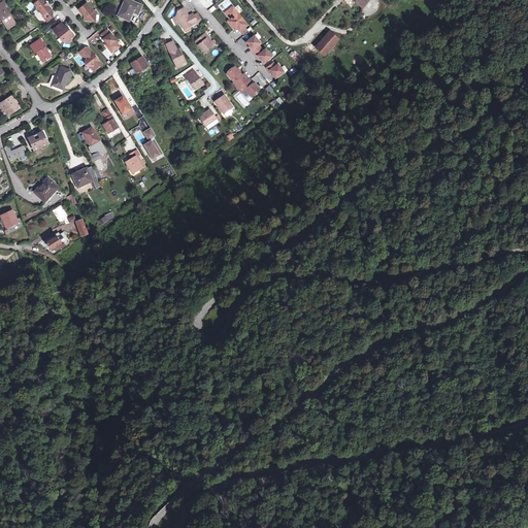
[(43,0),(39,0),(34,4),(36,7),(36,9),(38,12),(40,12),(42,15),(46,22),(52,18),(53,11),(51,9),(43,0)]
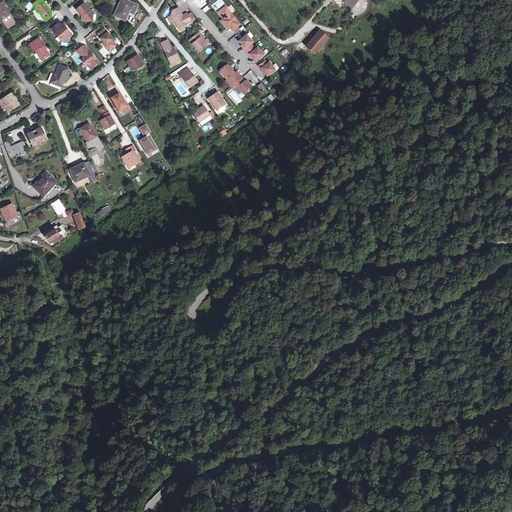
[(120,8),(117,17),(125,20),(129,12),(134,14),(137,5),(125,0),(121,0),(118,7),(120,8)]
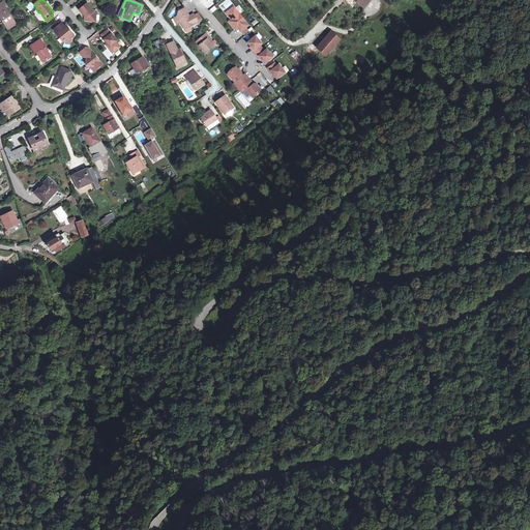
[(4,6),(5,5),(3,1),(0,3),(0,18),(7,29),(16,24),(4,6)]
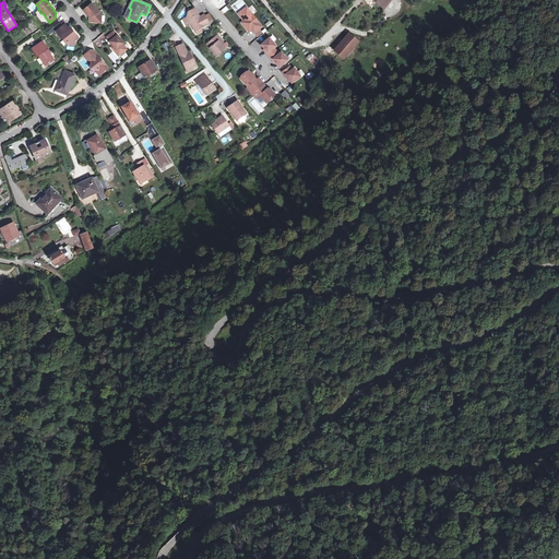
[(92,3),(84,10),(91,19),(90,20),(92,21),(100,22),(102,12),(98,12),(92,3)]
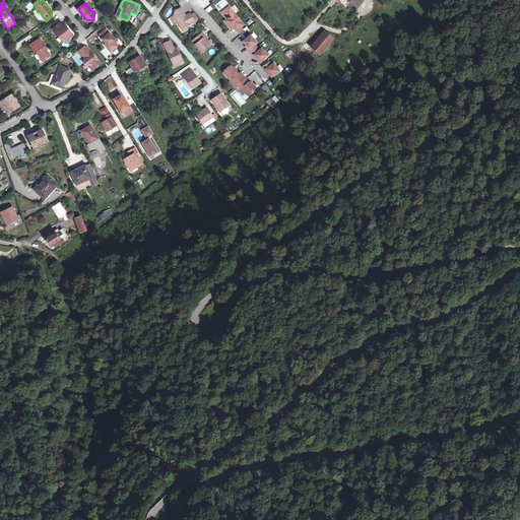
[(230,6),(221,13),(225,19),(223,20),(231,29),(233,27),(235,30),(236,30),(239,34),(243,30),(241,26),(244,24),(230,6)]
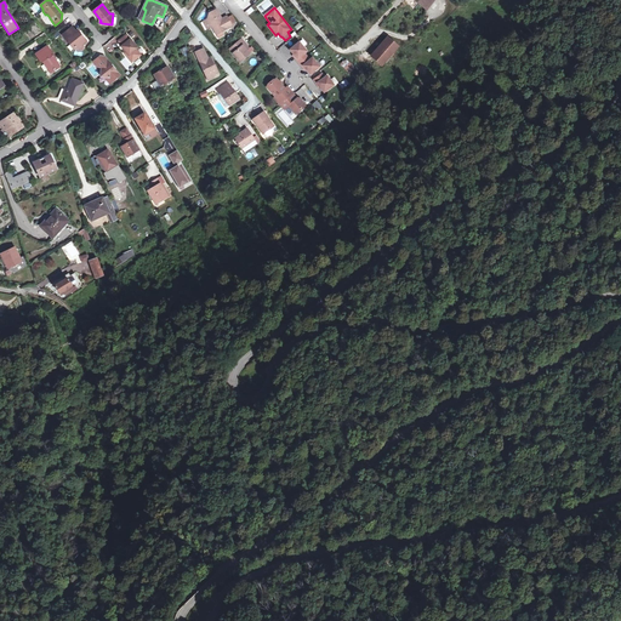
[(214,12),(211,12),(209,13),(208,18),(208,20),(211,26),(216,34),(232,26),(227,16),(222,20),(217,11),(214,12)]
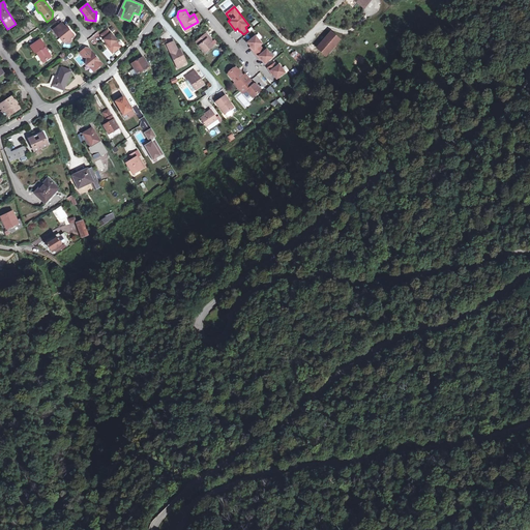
[(62,23),(54,30),(57,34),(58,33),(64,40),(63,41),(70,42),(70,38),(74,35),(66,26),(65,27),(62,23)]
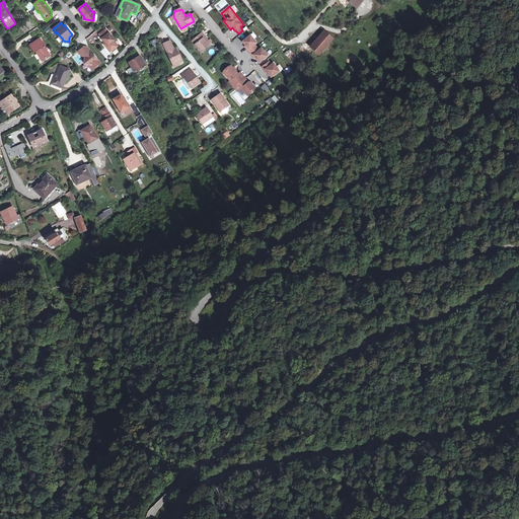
[(106,28),(99,34),(102,38),(101,39),(104,43),(107,46),(105,47),(110,52),(118,46),(114,41),(115,40),(106,28)]
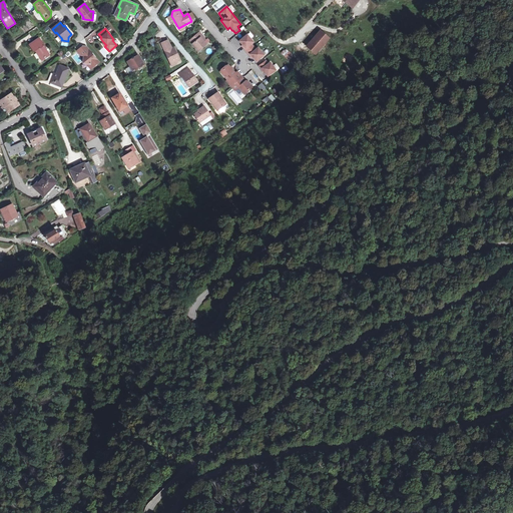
[(329,38),(320,31),(307,46),(315,53),(329,38)]
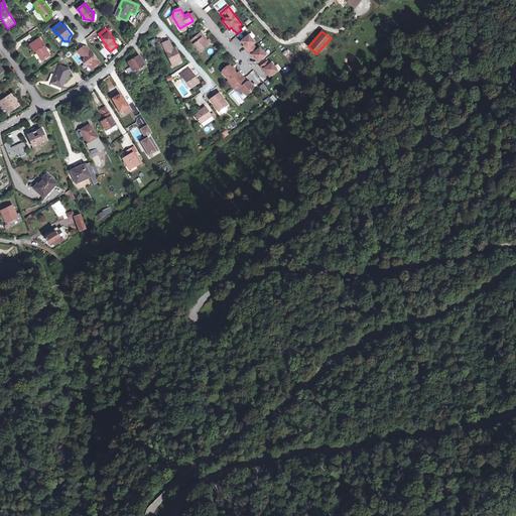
[(204,39),(206,38),(201,32),(190,40),(200,51),(208,44),(205,41),(204,39)]
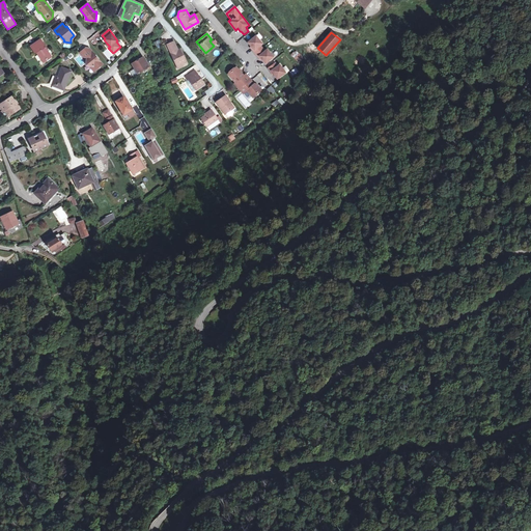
[(261,43),(255,34),(247,42),(266,63),(273,56),(267,49),(264,50),(259,45),(261,43)]
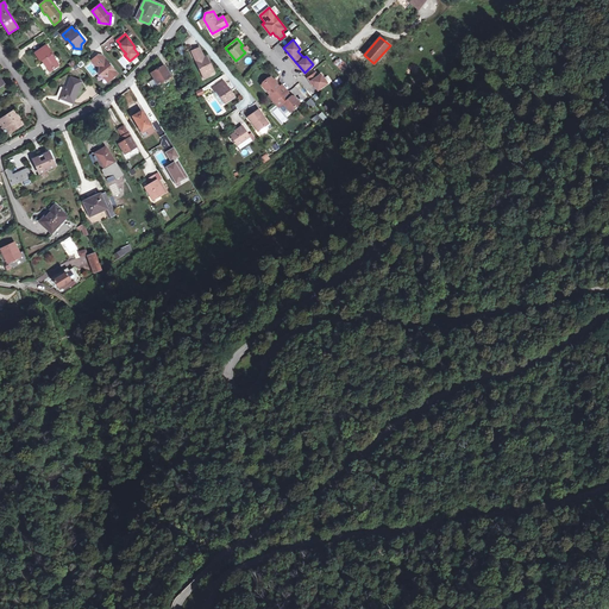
[(43,60),(45,62),(44,62),(50,71),(58,66),(51,55),(52,55),(45,45),(35,54),(41,61),(43,60)]
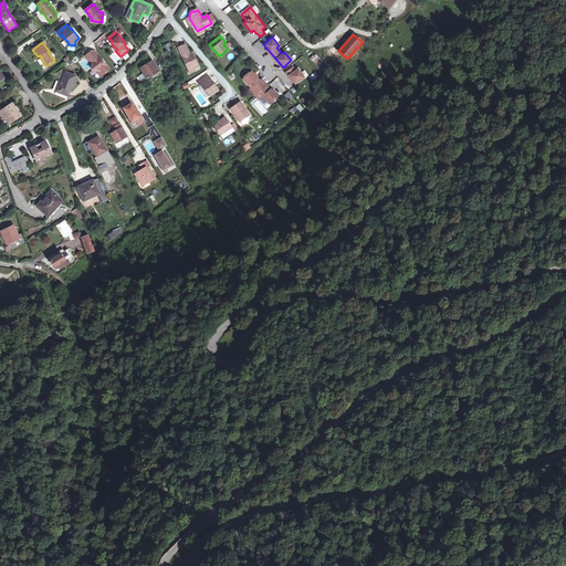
[(178,48),(188,71),(194,69),(198,66),(191,52),(189,53),(186,44),(178,48)]
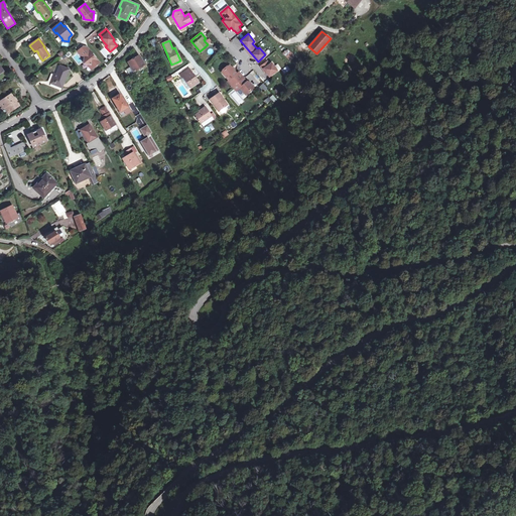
[(83,46),(78,51),(82,55),(85,55),(84,60),(87,63),(91,65),(94,68),(99,62),(87,47),(83,46)]
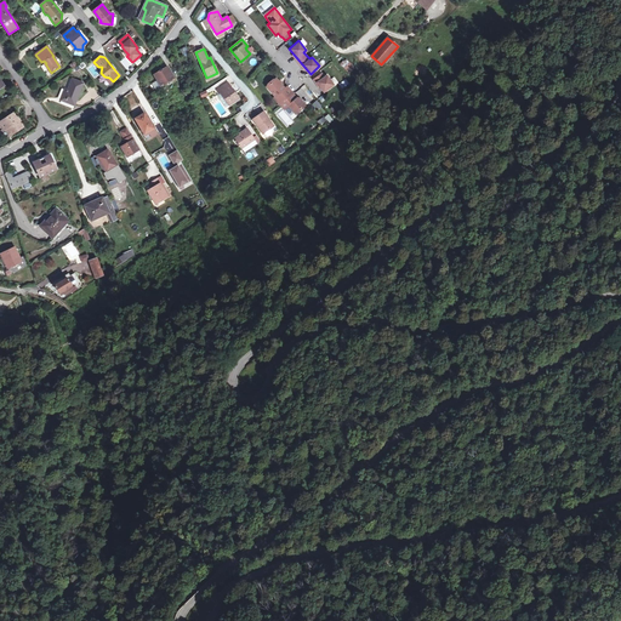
[(348,73),(354,67),(346,58),(340,63),(348,73)]
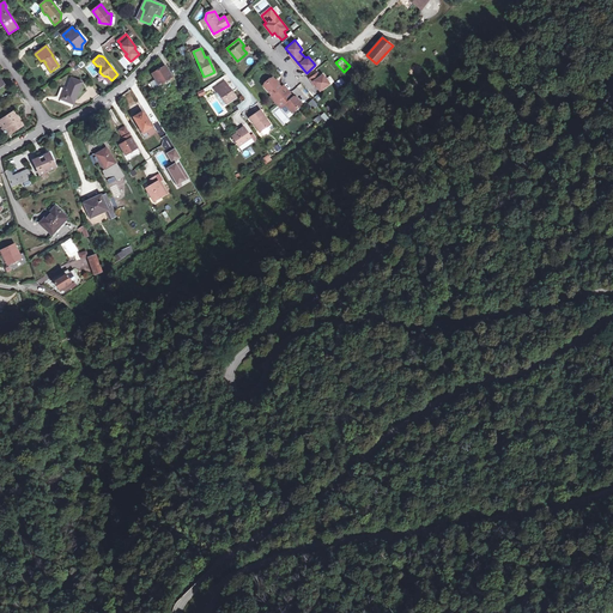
[(159,85),(171,77),(165,66),(152,73),(159,85)]
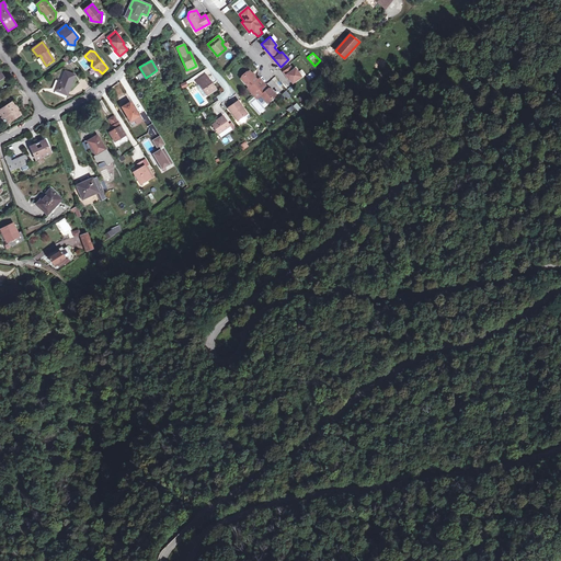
[(290,67),(283,72),(287,79),(288,78),(292,83),(300,77),(295,68),(293,69),(290,67)]
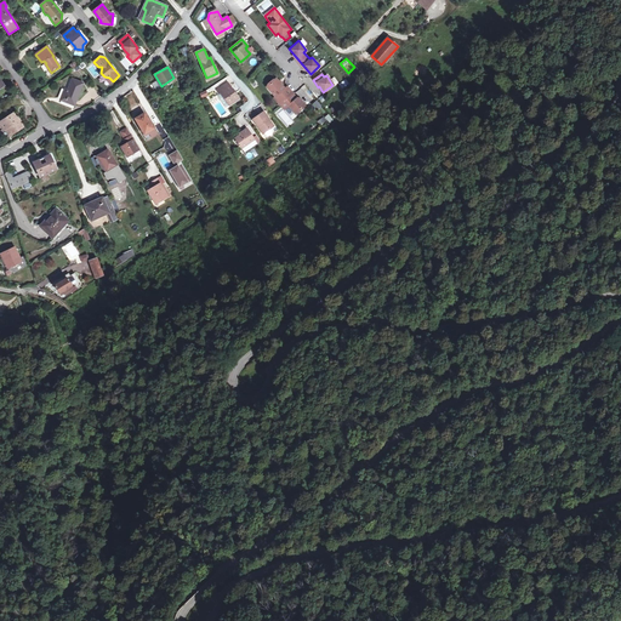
[(73,79),(68,91),(64,90),(61,100),(74,104),(83,84),(73,79)]
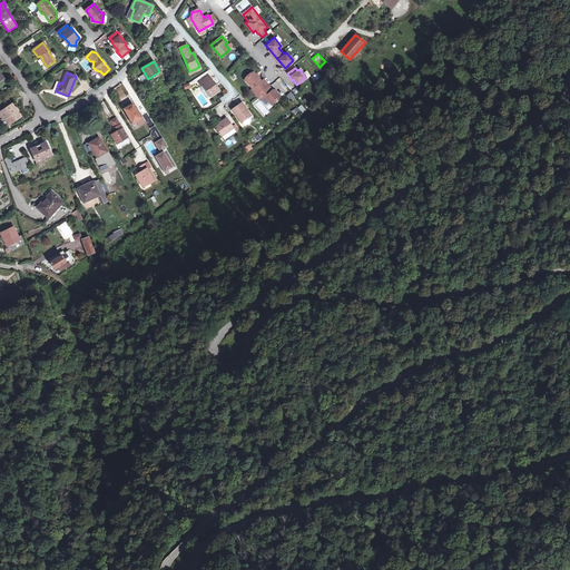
[(261,94),(263,92),(269,87),(264,80),(262,81),(258,78),(256,75),(254,72),(245,79),(253,89),(255,87),(261,94)]
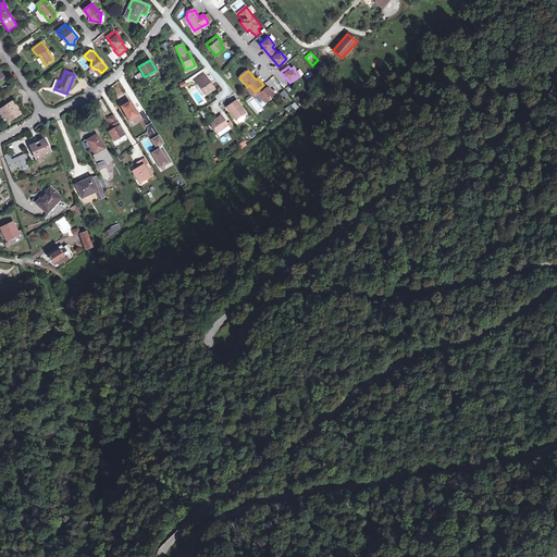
[(197,83),(205,95),(213,88),(203,74),(194,81),(196,84),(197,83)]
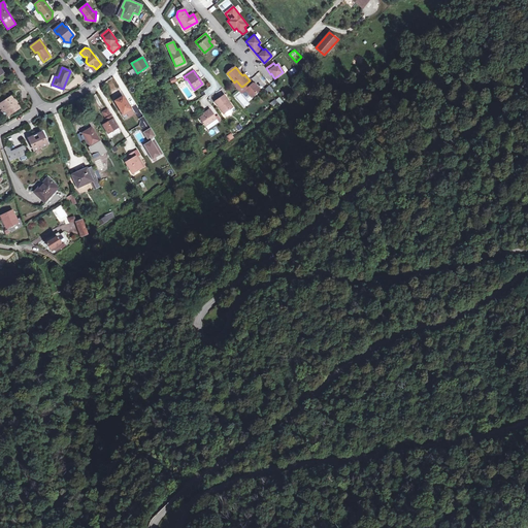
[(259,72),(255,75),(265,87),(269,83),(259,72)]
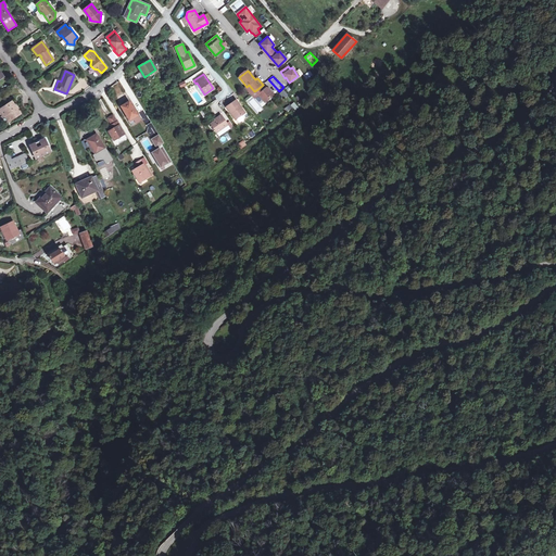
[(247,87),(245,88),(251,95),(251,93),(254,91),(249,85),(247,87)]
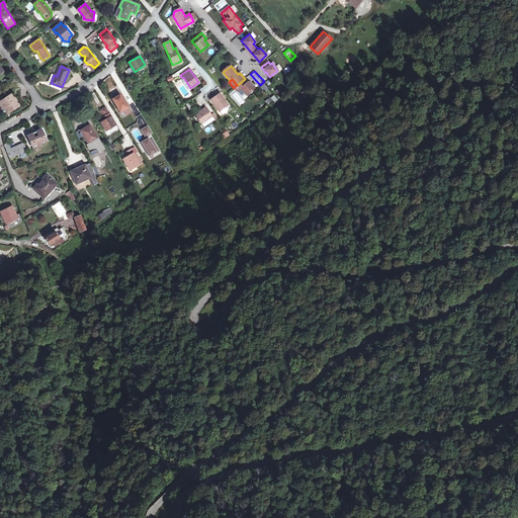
[(248,82),(245,79),(239,84),(237,85),(234,87),(237,91),(241,88),(246,95),(255,88),(250,82),(248,82)]
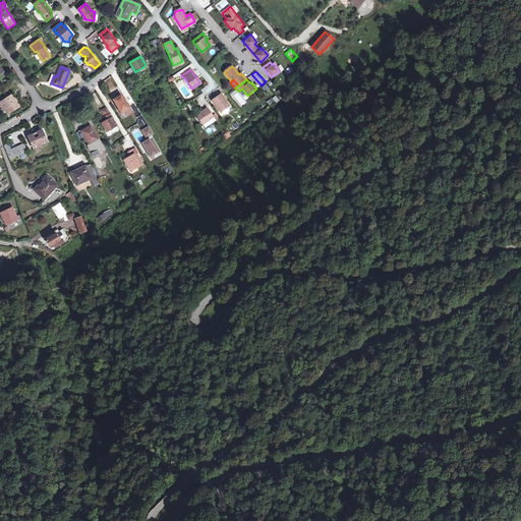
[(212,100),(220,112),(229,106),(221,94),(212,100)]
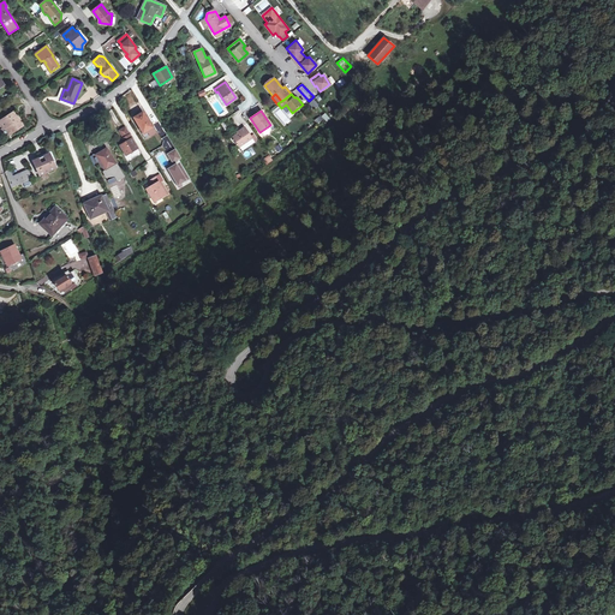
[(13,112),(0,120),(0,123),(4,129),(5,127),(10,135),(23,126),(13,112)]
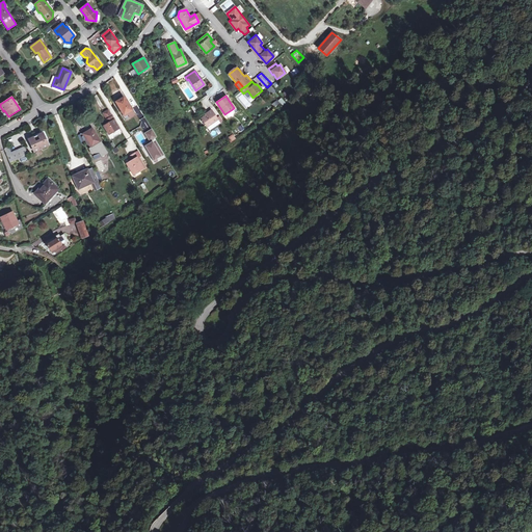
[(124,97),(115,102),(126,118),(134,114),(124,97)]
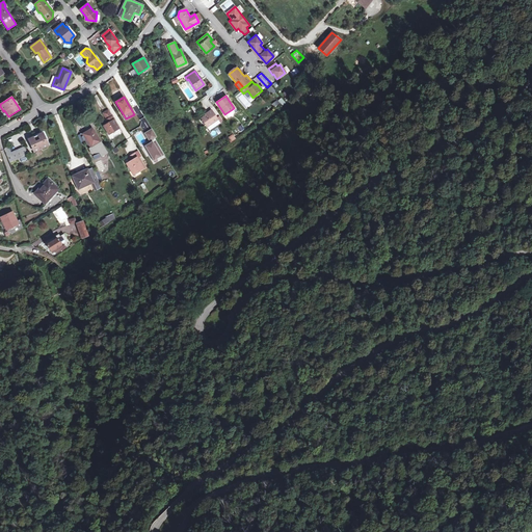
[(108,109),(103,112),(108,121),(108,123),(104,125),(109,134),(118,128),(108,109)]
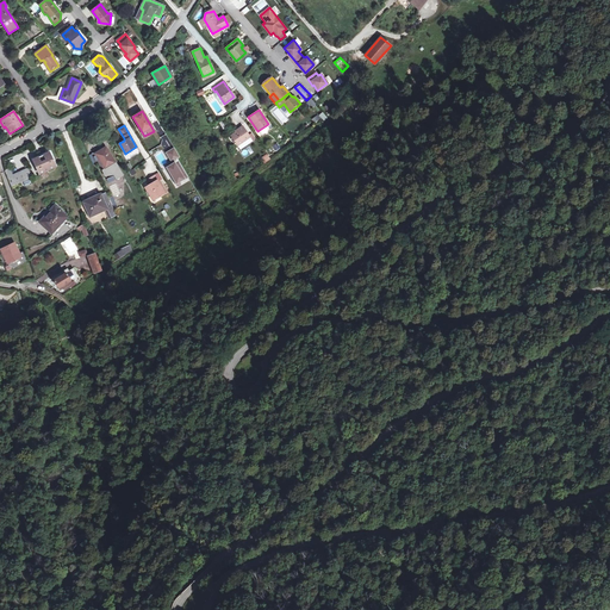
[(237,129),(238,130),(236,132),(230,136),(237,145),(249,137),(242,126),(237,129)]
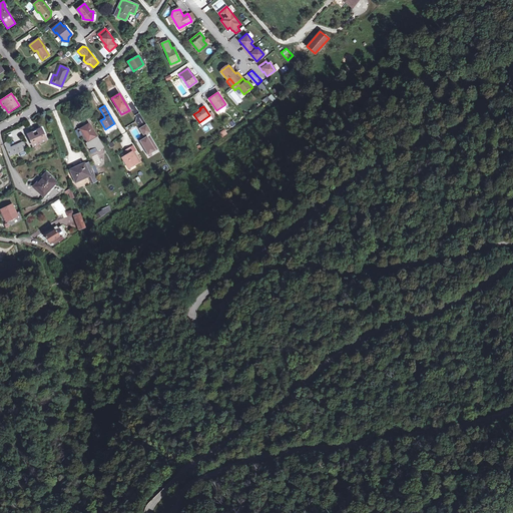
[(204,133),(213,128),(209,122),(201,127),(204,133)]
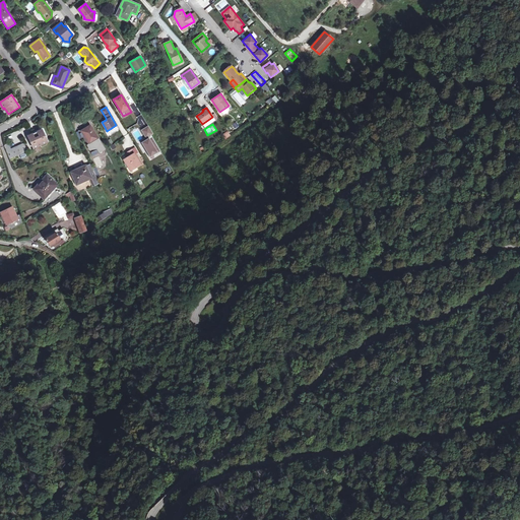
[(90,126),(81,131),(89,144),(98,139),(90,126)]
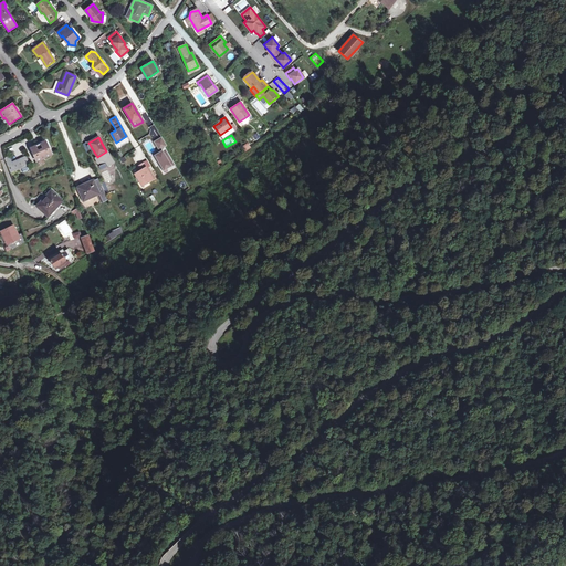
[(45,142),(30,148),(37,161),(52,155),(45,142)]
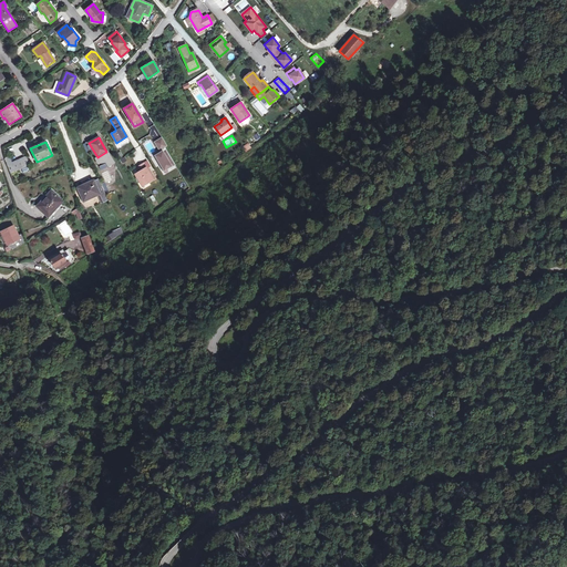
[(246,152),(251,148),(248,143),(243,146),(246,152)]
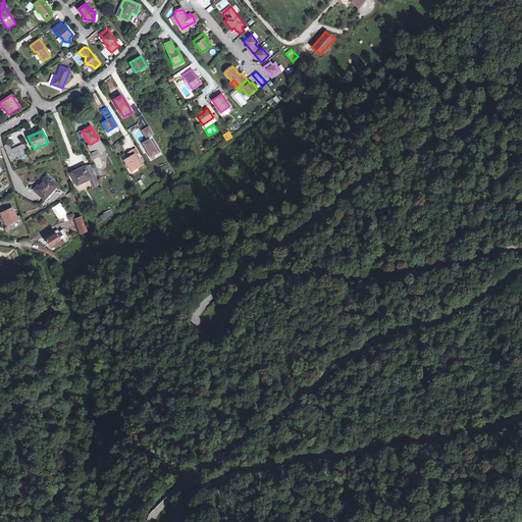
[(24,145),(11,150),(8,145),(4,147),(10,160),(28,152),(24,145)]
